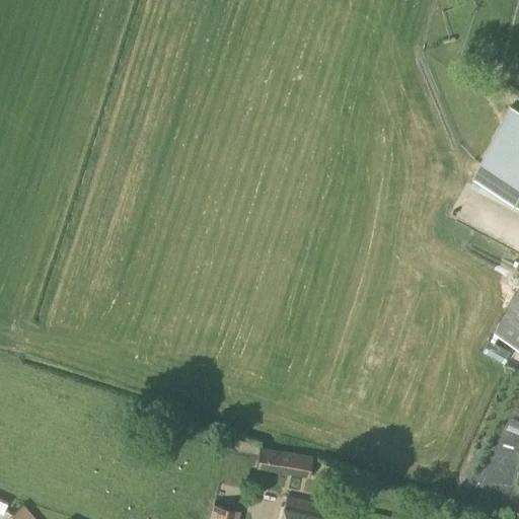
[(518,212),(518,109),(509,104),(471,177),(472,178),(468,187),(518,212)]
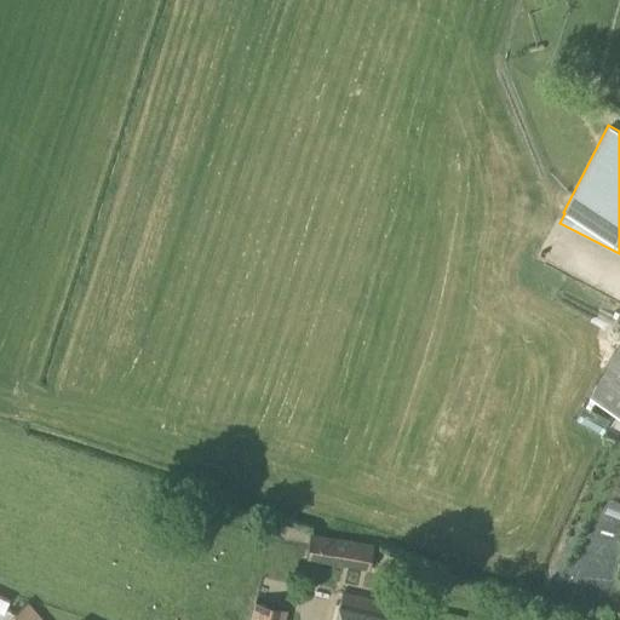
[(615,411),(619,413),(619,338),(587,396),(591,397),(615,411)]
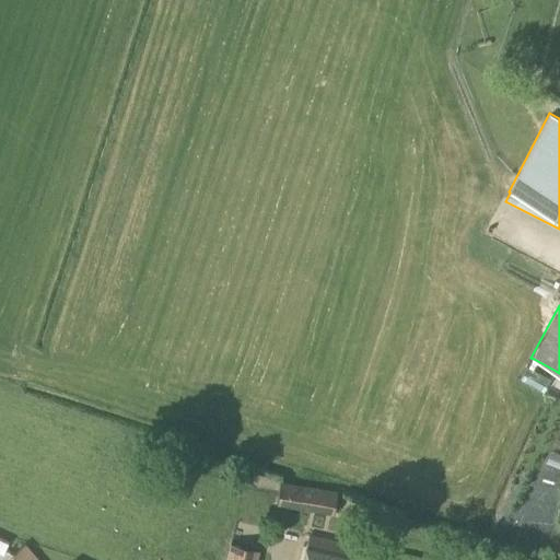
[(559,483),(548,479),(539,504),(557,512),(559,503),(559,483)]
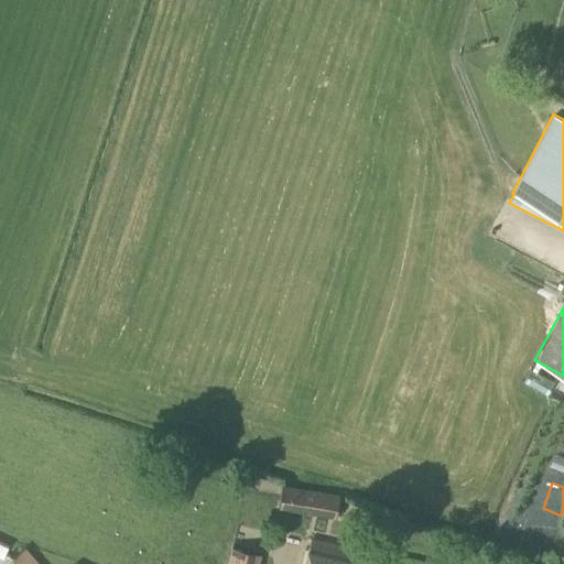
[(336,521),(340,495),(283,485),(278,510),(336,521)]
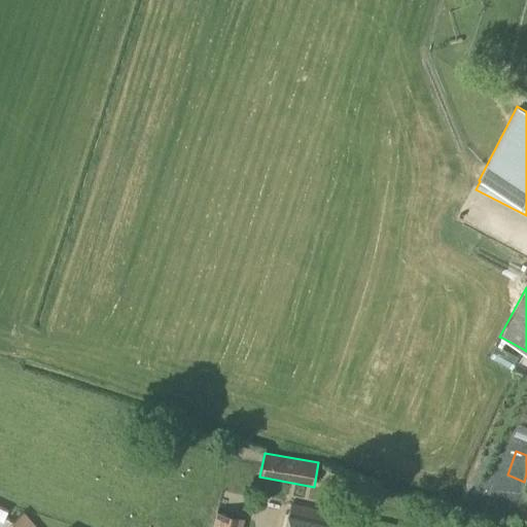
[(356,526),(358,520),(290,503),(284,526),(356,526)]
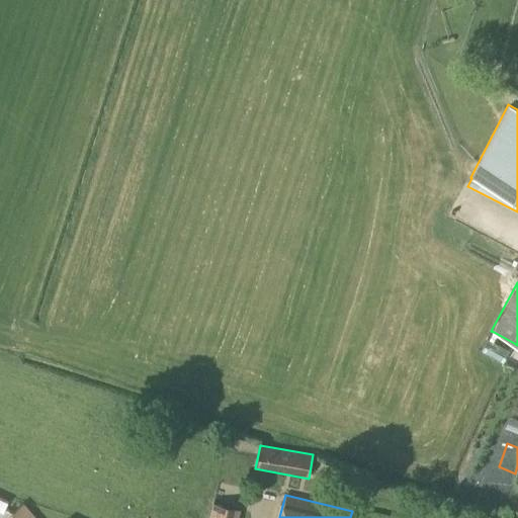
[(4,517),(35,517),(22,503),(4,517)]
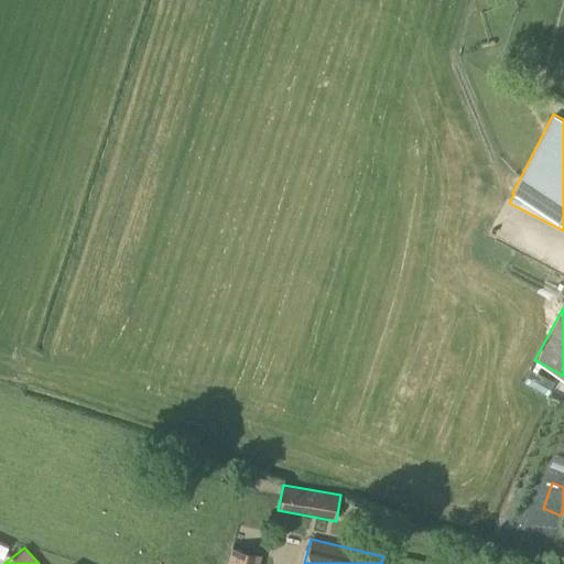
[(259,563),(261,554),(231,548),(226,563),(259,563)]
